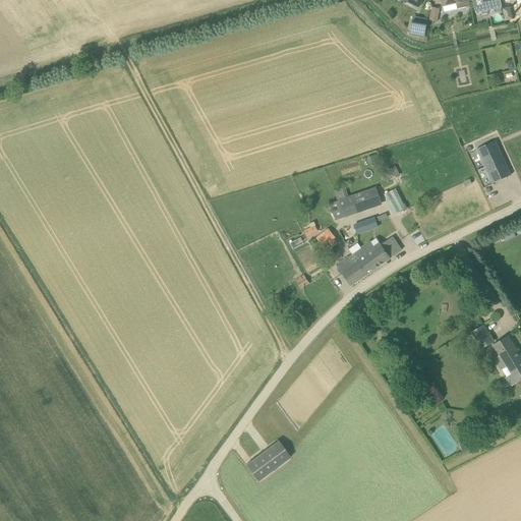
[(439,0),(440,2),(442,2),(443,6),(456,3),(457,9),(470,6),(468,0),(439,0)]
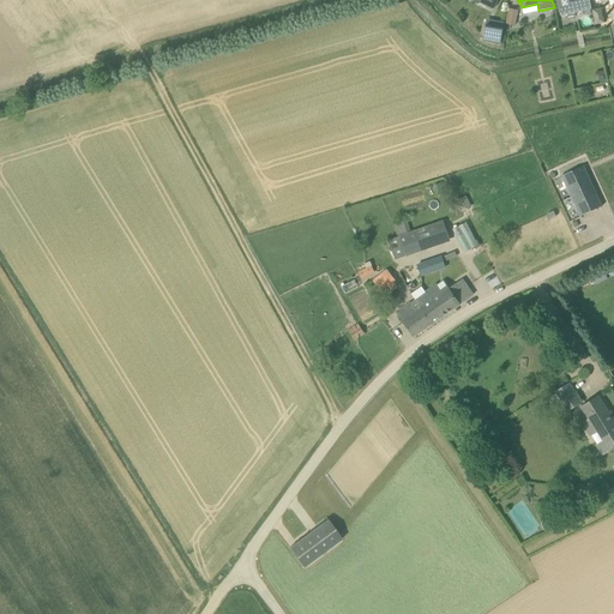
[(558,0),(561,14),(578,11),(577,6),(581,5),(579,1),(583,0),(558,0)]
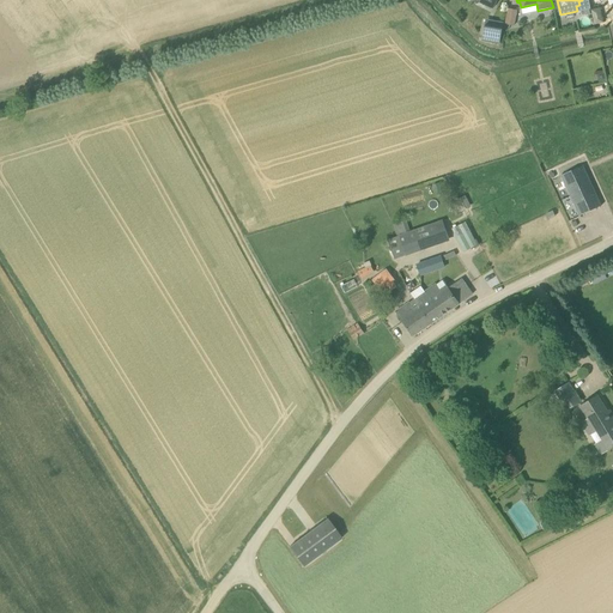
[(593,8),(595,24),(604,22),(601,7),(593,8)]
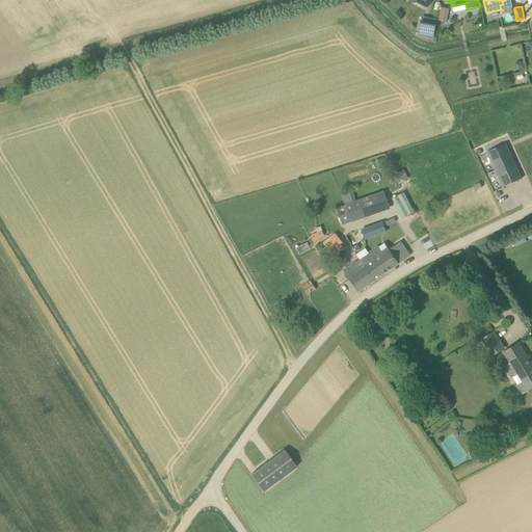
[(441,7),(439,21),(447,22),(449,9),(441,7)]
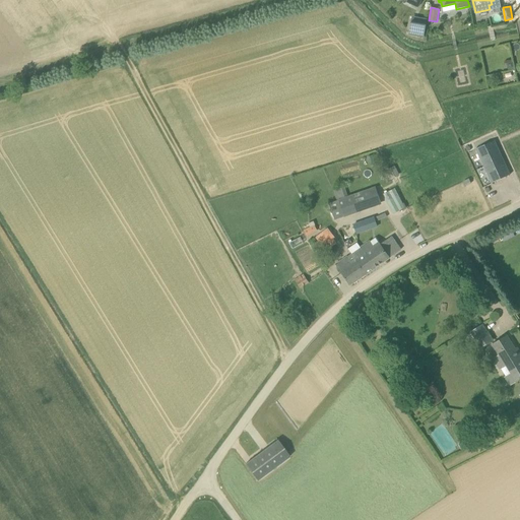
[(409,34),(425,37),(427,25),(411,22),(409,34)]
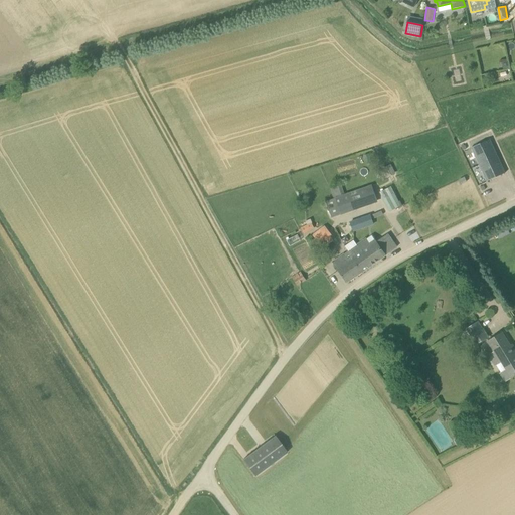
[(505,173),(490,139),(471,148),(487,181),(505,173)]
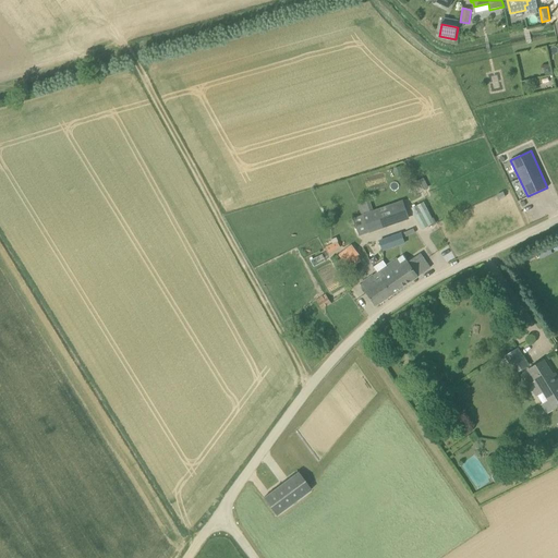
[(404,177),(400,167),(395,169),(398,179),(404,177)]
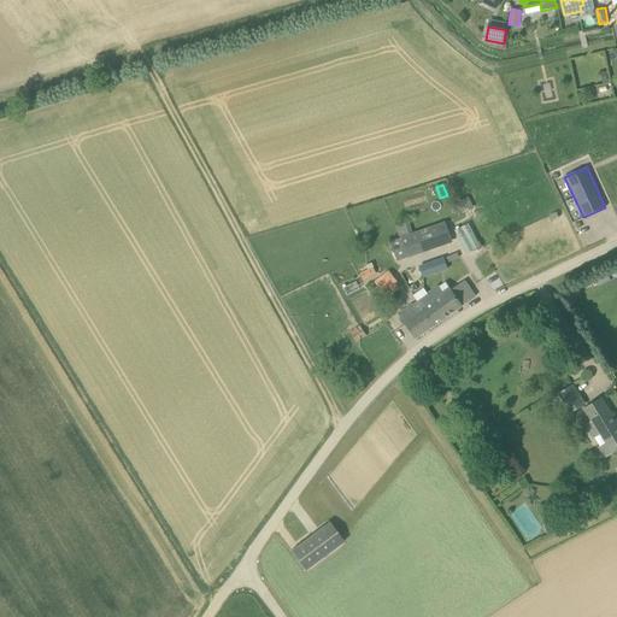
[(439,223),(410,234),(400,238),(391,242),(398,260),(410,257),(410,258),(452,241),(447,228),(445,221),(439,223)]
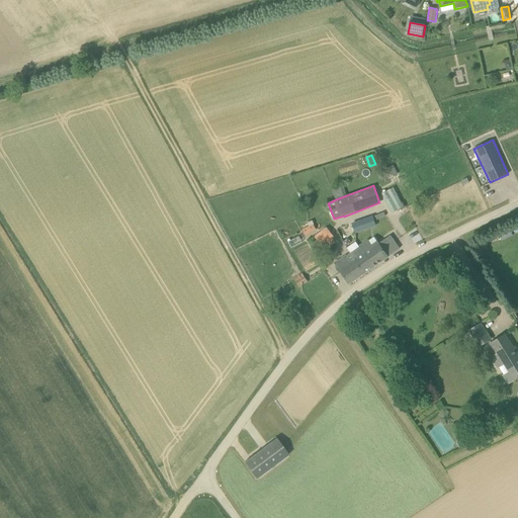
[(404,207),(397,194),(385,199),(393,213),(404,207)]
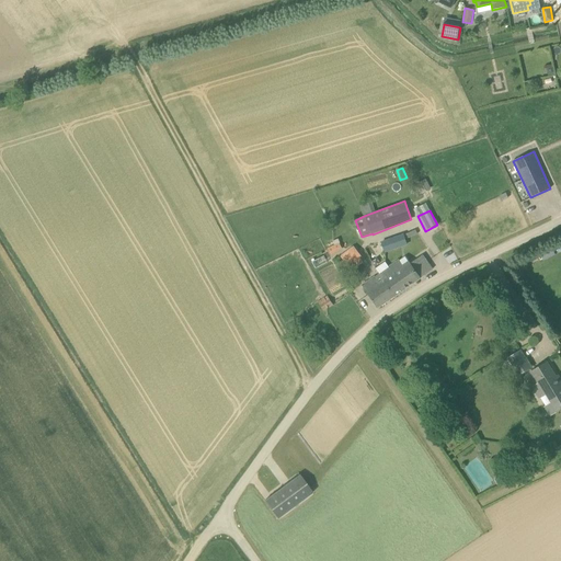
[(381,242),(385,252),(407,244),(403,235),(381,242)]
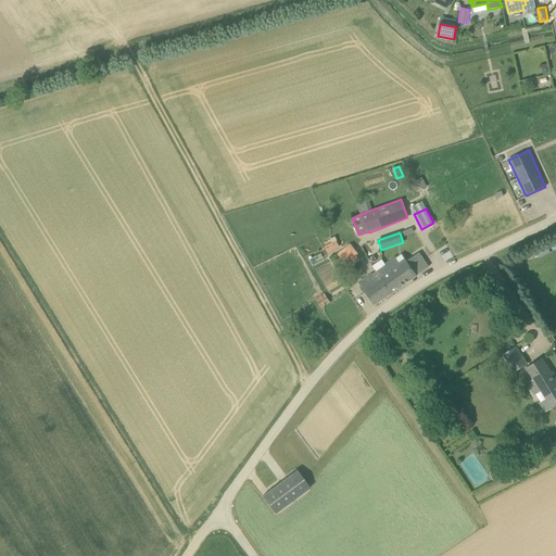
[(325,248),(327,253),(339,248),(336,241),(325,248)]
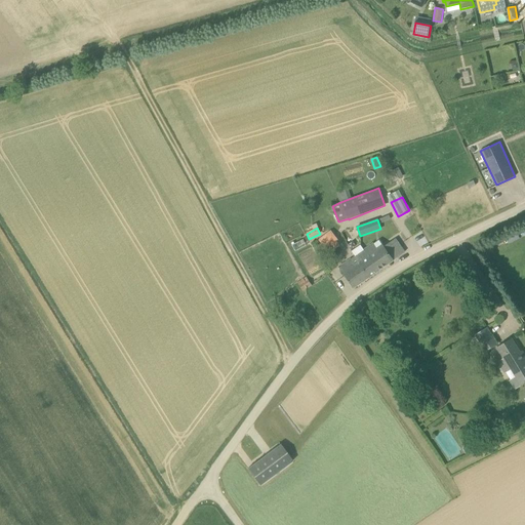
[(319,242),(325,250),(337,240),(331,232),(319,242)]
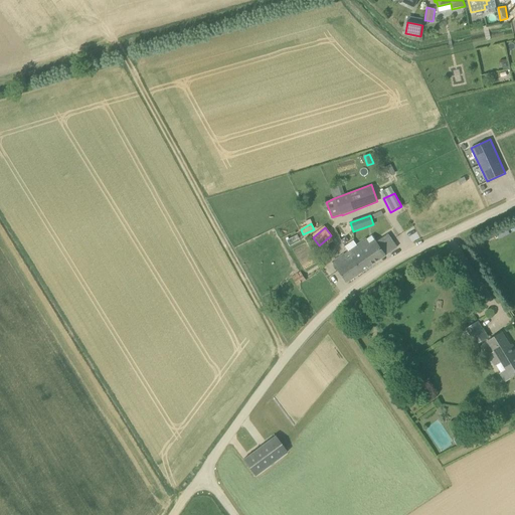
[(387,234),(384,236),(371,245),(366,239),(333,262),(347,283),(385,255),(396,247),(387,234)]
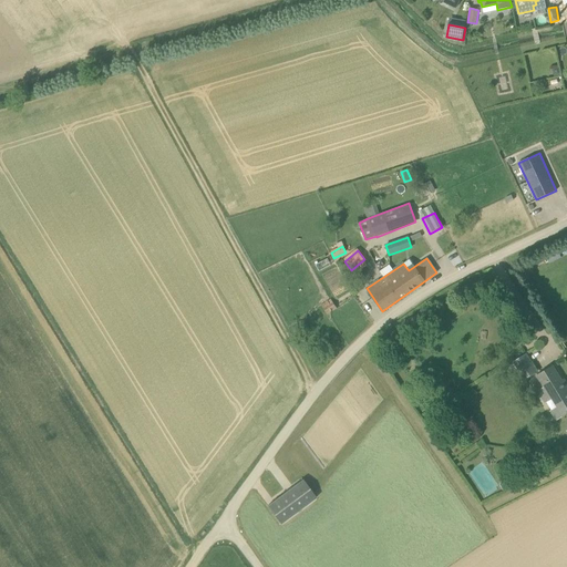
[(332,298),(321,303),(327,312),(337,308),(332,298)]
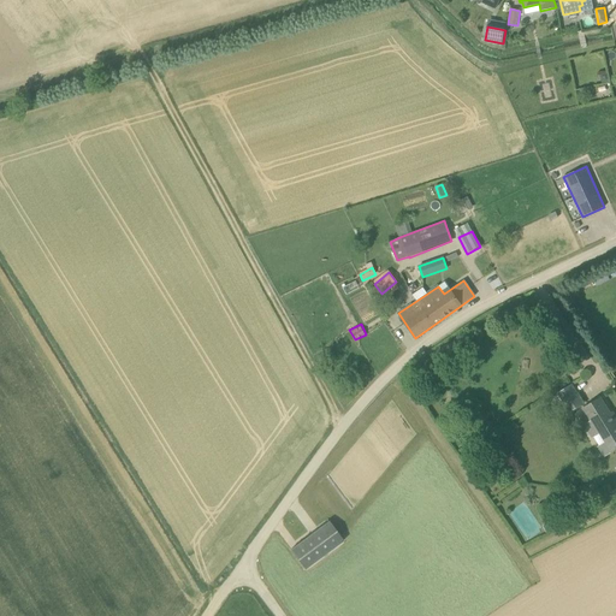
[(556,394),(569,414),(581,406),(569,386),(556,394)]
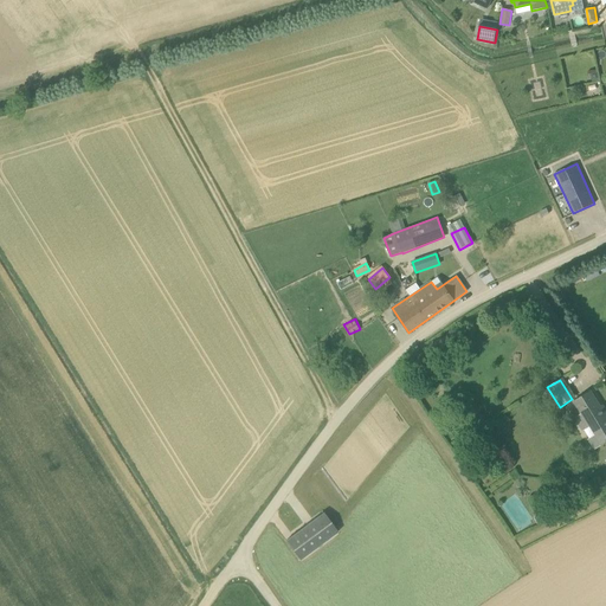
[(574,401),(581,413),(574,418),(581,432),(591,426),(601,445),(605,442),(605,416),(591,391),(574,401)]
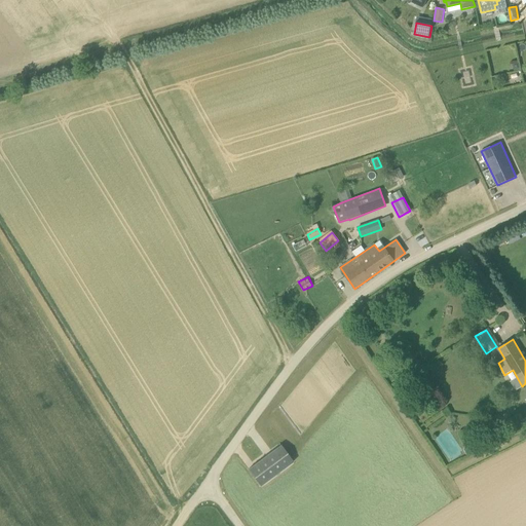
[(260,487),(294,462),(282,446),(248,471),(260,487)]
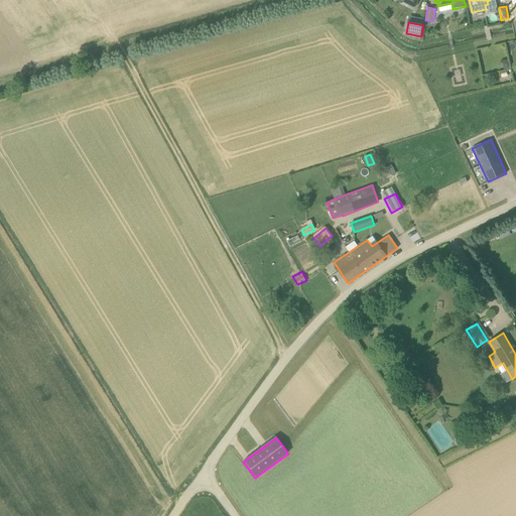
All buildings are outlined.
